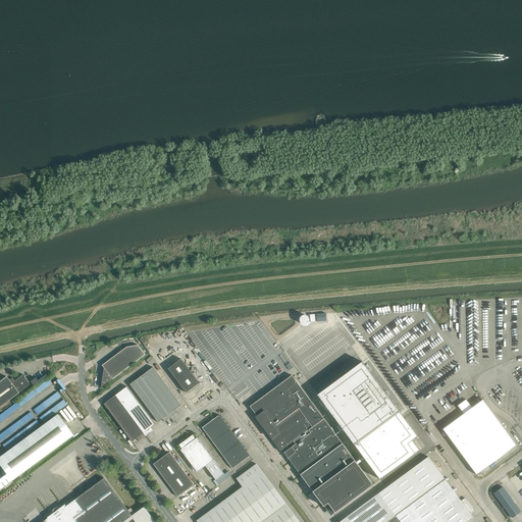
[(127,347),(102,365),(104,368),(101,387),(146,355),(139,345),(127,347)]
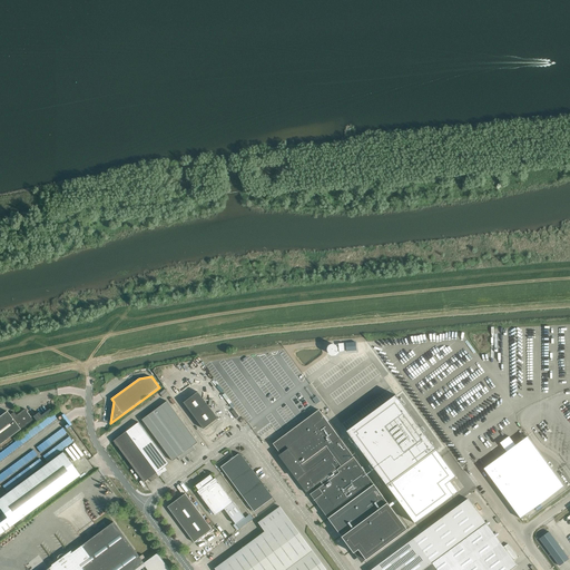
[(396,395),(347,431),(415,523),(454,495),(446,484),(457,477),(396,395)]
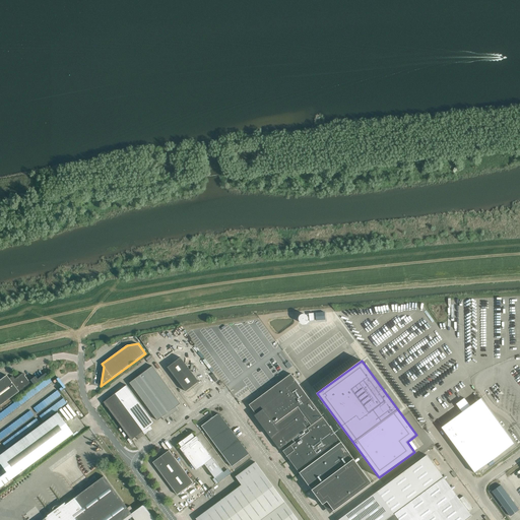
[(152,366),(141,374),(172,414),(179,409),(176,407),(181,403),(152,366)]
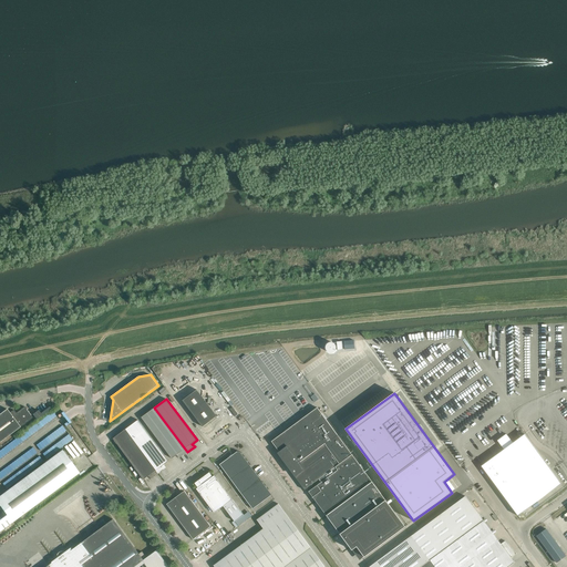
[(0,413),(0,442),(29,421),(33,418),(24,406),(17,413),(13,410),(10,413),(7,409),(2,412),(0,413)]
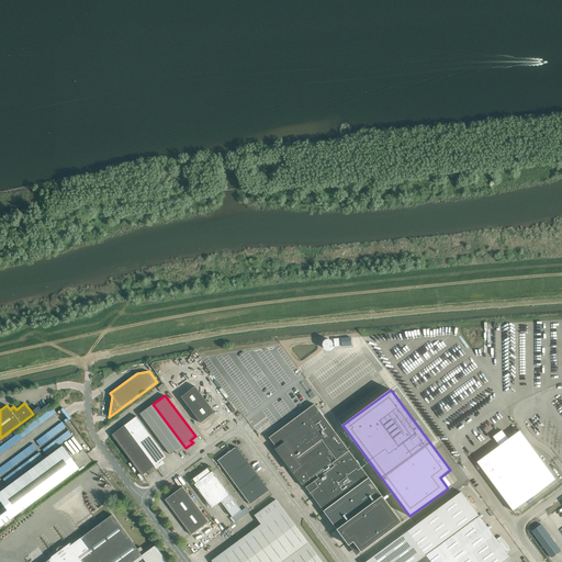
[(38,406),(33,411),(36,416),(42,412),(42,413),(51,406),(49,403),(41,409),(38,406)]
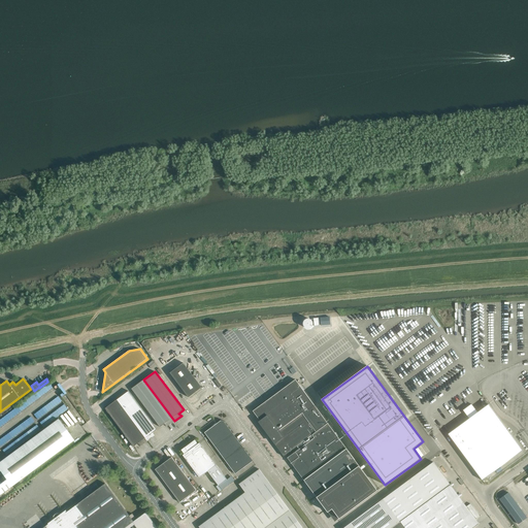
[(297,378),(253,410),(261,421),(259,422),(270,437),(274,442),(274,443),(284,456),(294,449),(296,451),(288,458),(289,459),(331,427),(315,405),(307,393),(297,378)]
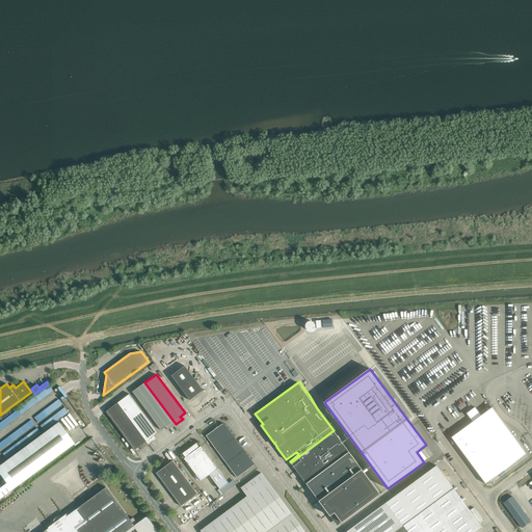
[(176,424),(144,382),(133,392),(161,430),(166,427),(168,430),(176,424)]
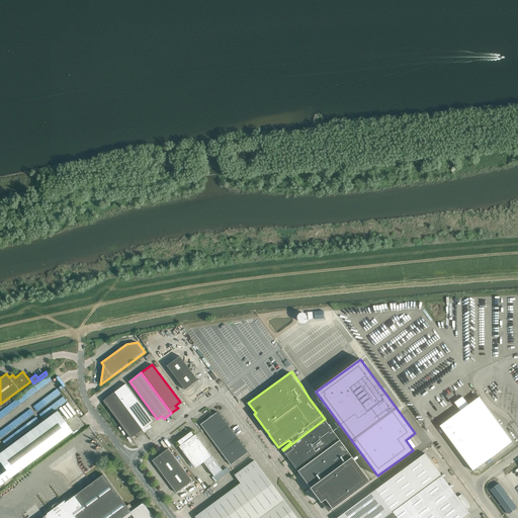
[(126,383),(115,393),(145,432),(152,427),(150,425),(154,421),(126,383)]
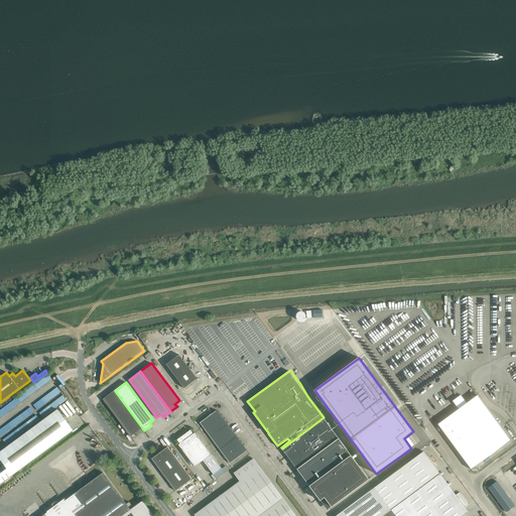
[(144,430),(115,391),(103,399),(131,436),(135,433),(137,436),(144,430)]
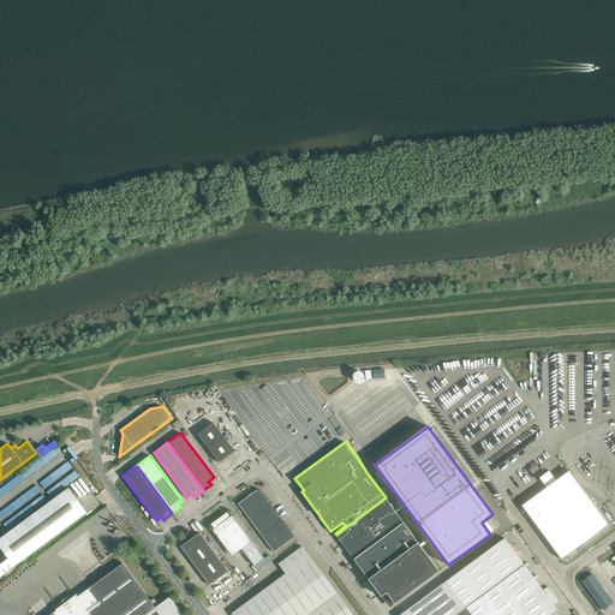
[(533,520),(562,560),(609,525),(569,471),(556,481),(549,471),(539,478),(547,488),(531,499),(531,497),(520,506),(532,521),(533,520)]
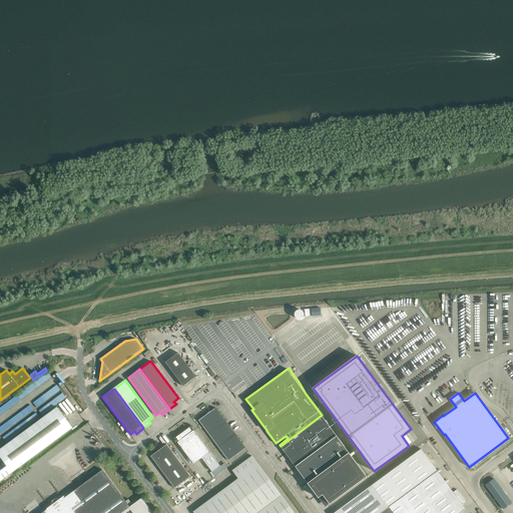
[(0,457),(6,466),(0,470),(0,480),(11,473),(72,428),(56,407),(0,448),(0,457)]
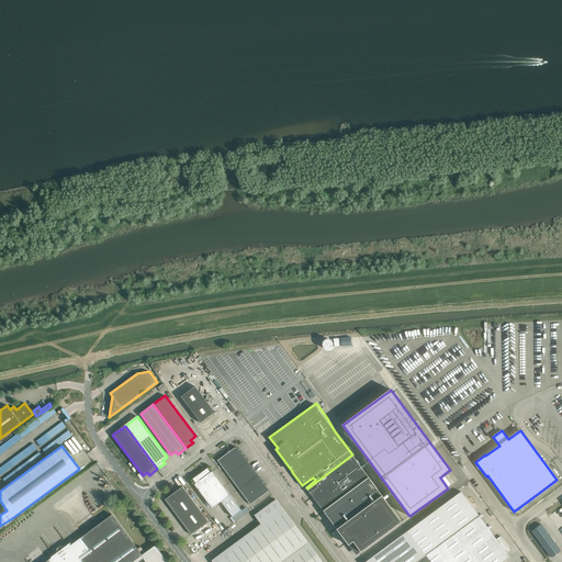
[(217,460),(227,474),(247,460),(238,448),(235,448),(217,460)]
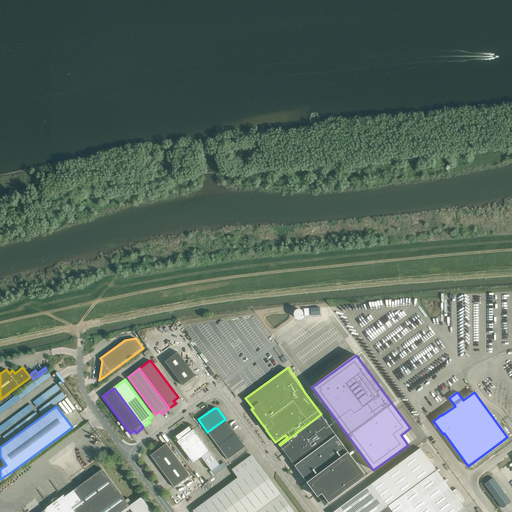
[(321,414),(280,445),(295,465),(303,477),(304,478),(318,497),(322,493),(329,503),(366,475),(352,457),(345,447),(336,435),(321,414)]
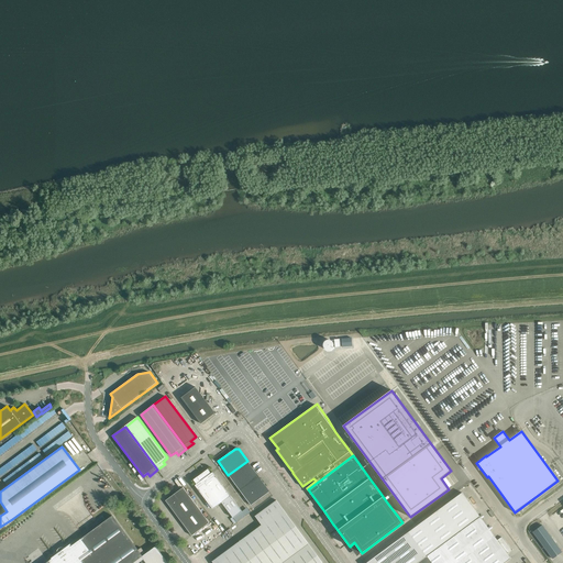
[(228,475),(238,489),(257,474),(247,461),(228,475)]
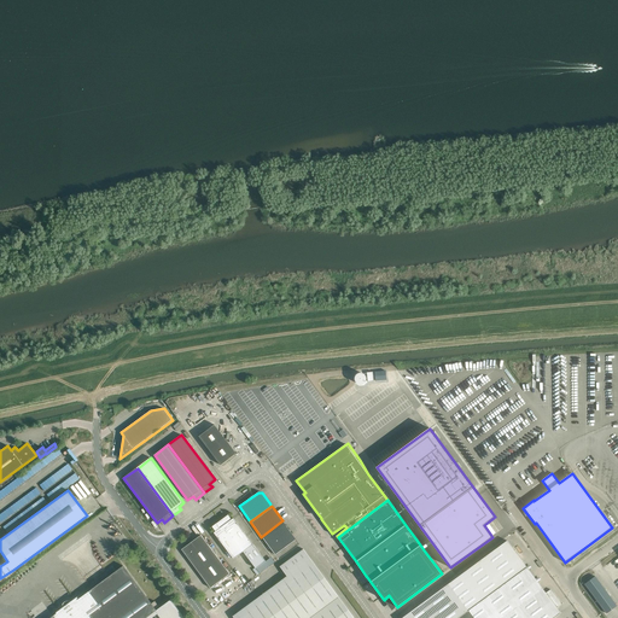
[(220,520),(244,552),(256,569),(266,561),(254,544),(234,518),(233,518),(234,519),(232,520),(228,514),(220,520)]
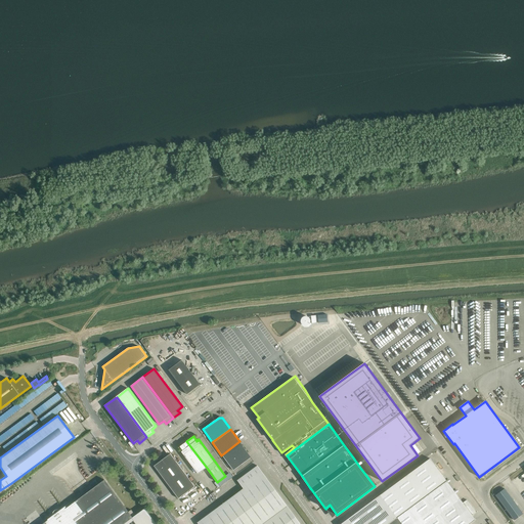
[(207,468),(186,441),(180,446),(183,451),(182,451),(181,451),(199,474),(207,468)]
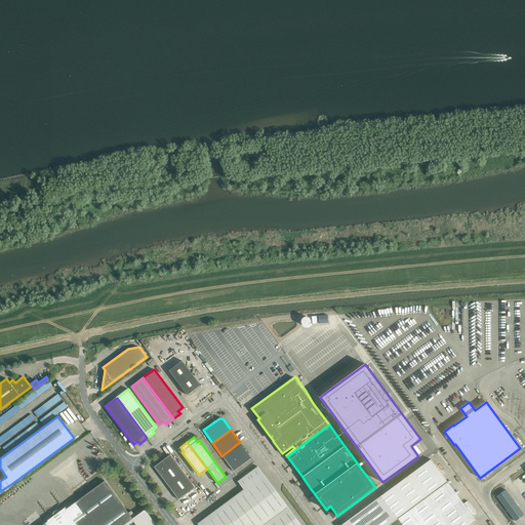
[(240,442),(221,456),(233,472),(251,458),(243,446),(240,442)]
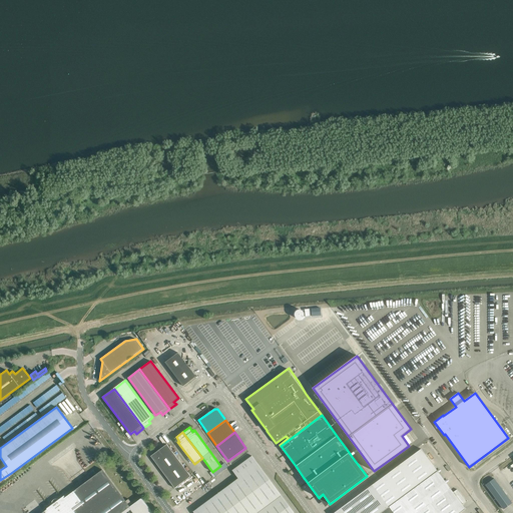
[(151,456),(174,488),(191,476),(167,444),(151,456)]
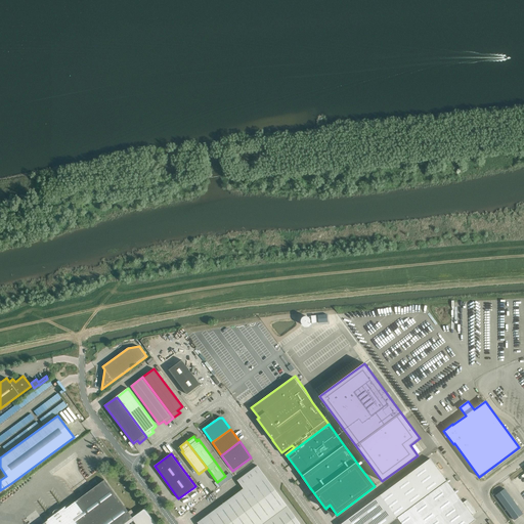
[(381,494),(341,523),(469,523),(476,519),(447,481),(430,459),(385,491),(381,494)]
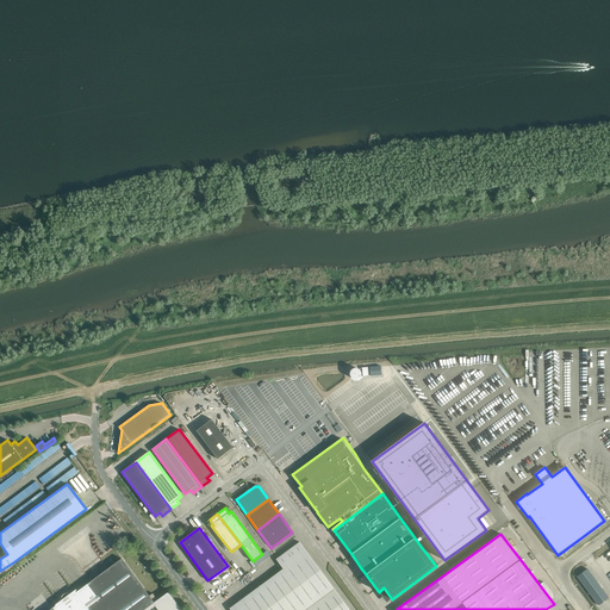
[(349,609),(300,542),(277,559),(284,568),(230,608),(231,609),(349,609)]
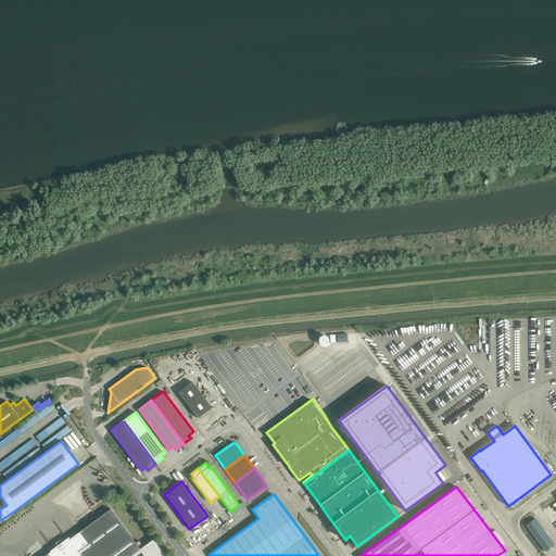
[(136,543),(111,509),(46,555),(166,555),(154,540),(143,546),(139,541),(136,543)]
